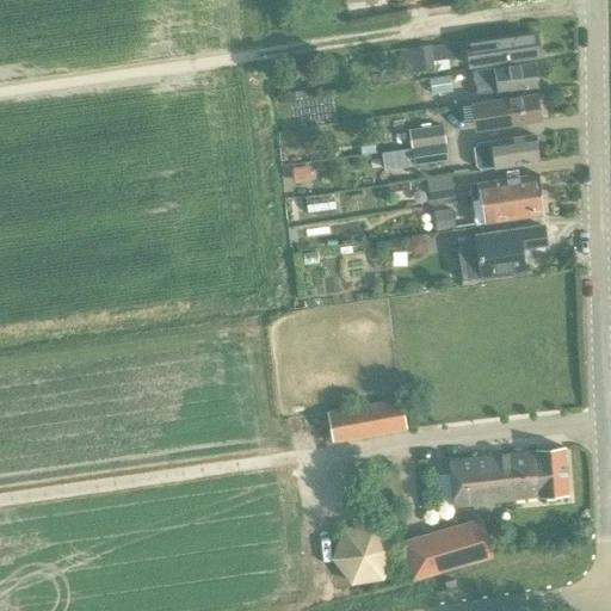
[(536,32),(466,42),(468,57),(493,54),(494,62),(539,56),(536,32)]
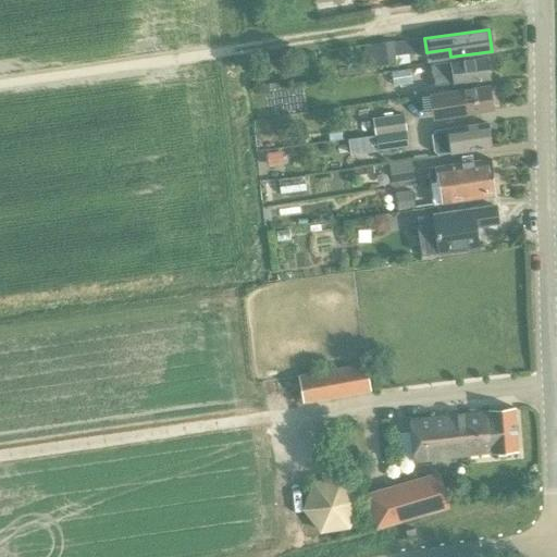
[(393,41),(362,45),(366,66),(396,63),(395,54),(419,51),(418,39),(393,42),(393,41)]
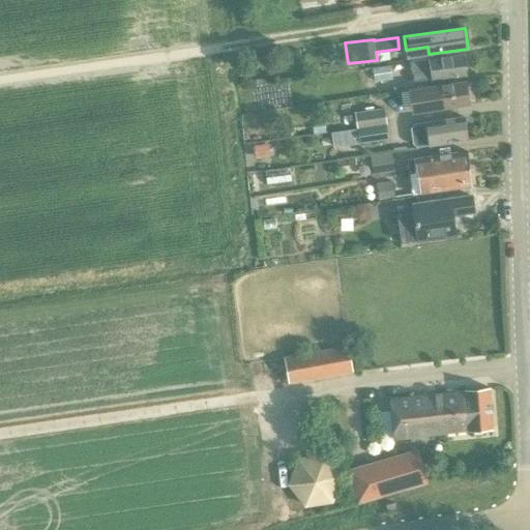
[(410,61),(410,63),(412,75),(431,72),(432,81),(465,77),(463,54),(410,61)]
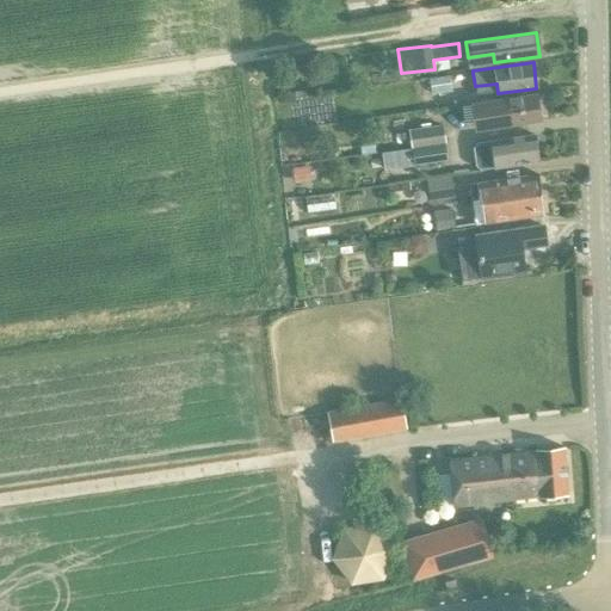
[(455,94),(451,75),(451,74),(429,79),(432,98),(455,94)]
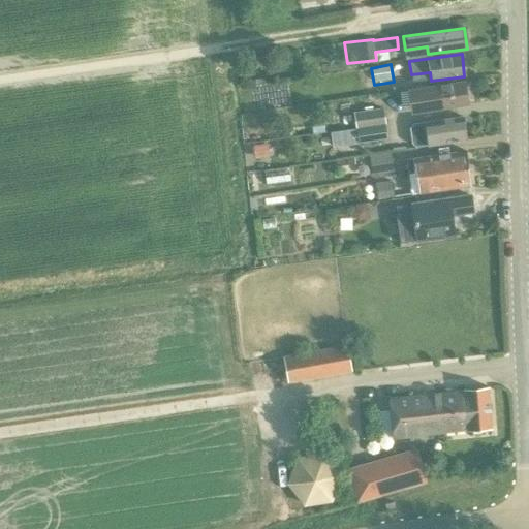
[(418,113),(428,111),(468,104),(464,82),(408,90),(411,106),(418,113)]
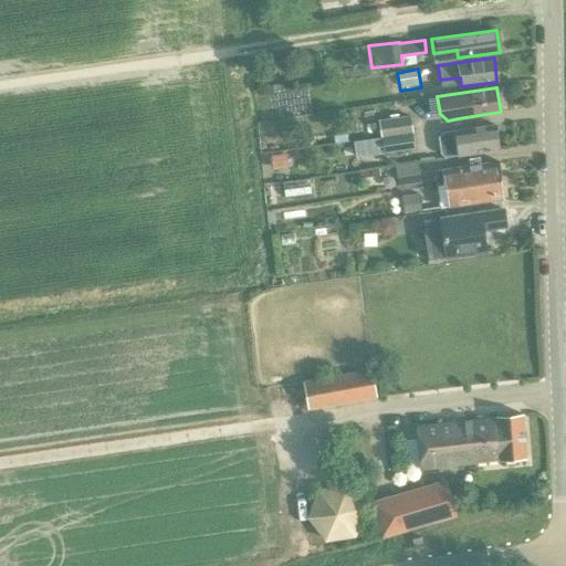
[(412,134),(412,133),(410,116),(378,121),(380,138),(412,134)]
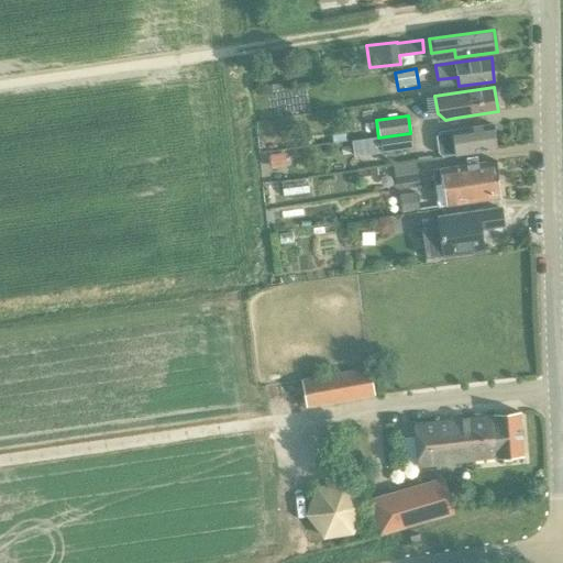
[(496,150),(492,124),(439,132),(435,136),(438,153),(443,156),(496,150)]
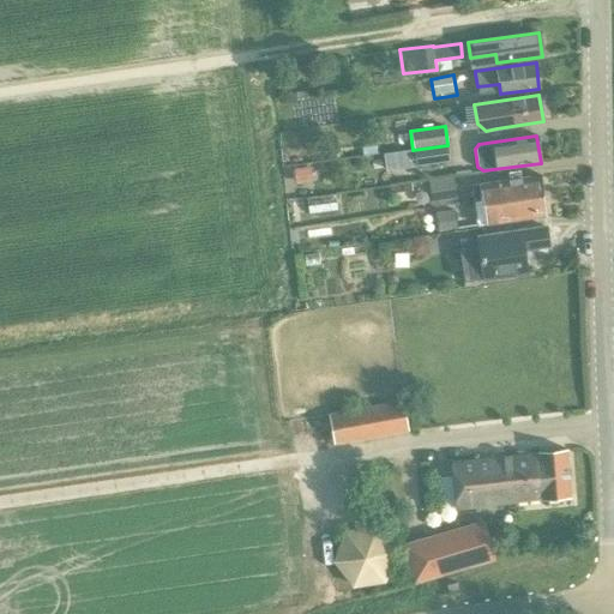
[(447,145),(413,150),(416,167),(450,162),(447,145)]
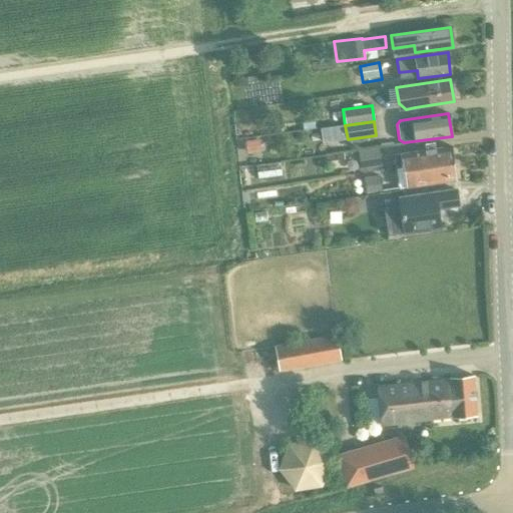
[(244,141),(246,153),(262,151),(260,139),(244,141)]
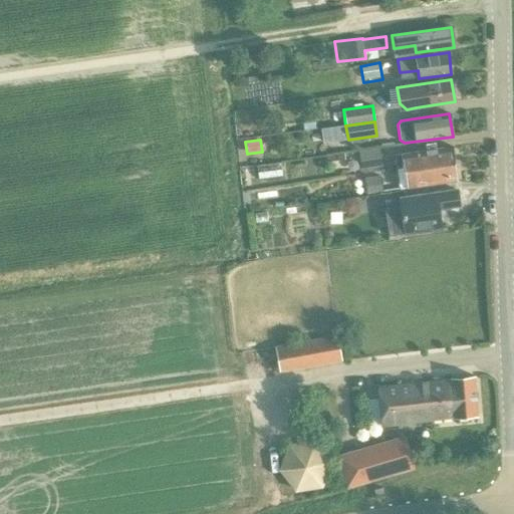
[(397,169),(454,160),(452,147),(395,156),(397,169)]
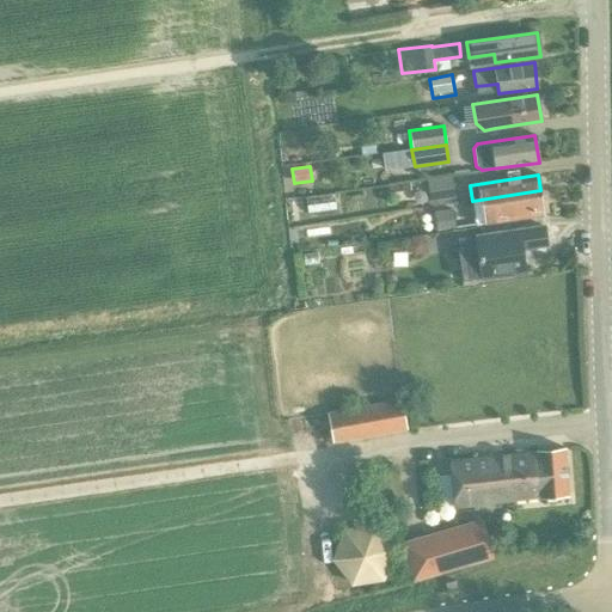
[(452,176),(427,179),(430,202),(456,197),(452,176)]
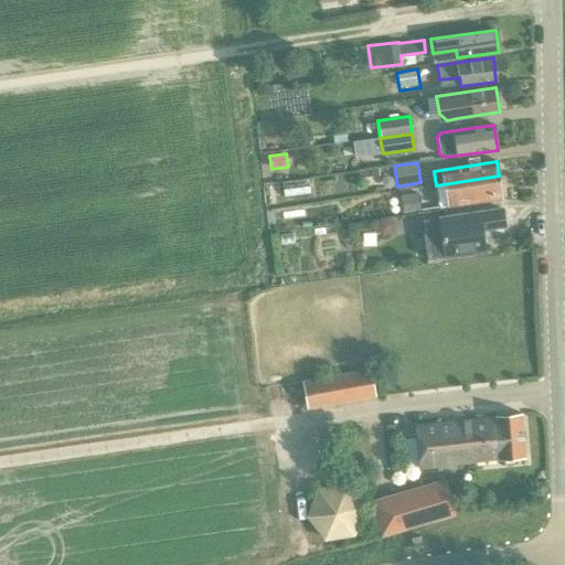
[(502,198),(499,176),(436,185),(439,208),(502,198)]
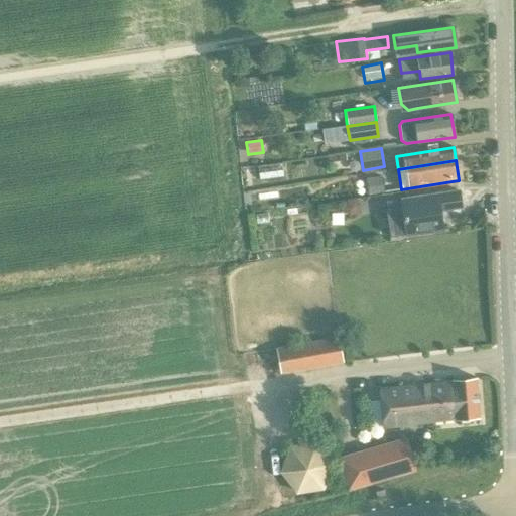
[(284,177),(282,162),(258,165),(259,180),(284,177)]
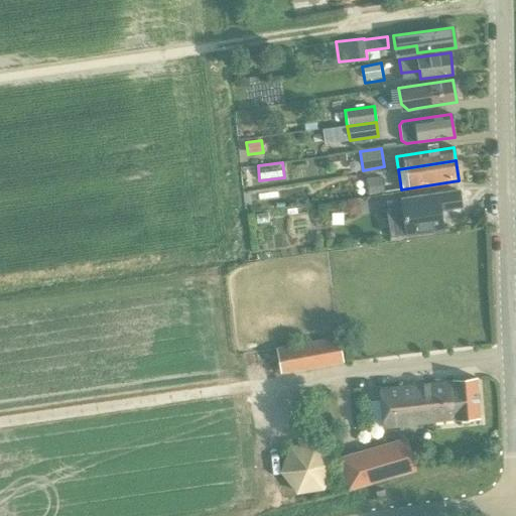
[(385,192),(385,191),(383,177),(366,179),(368,196),(385,192)]
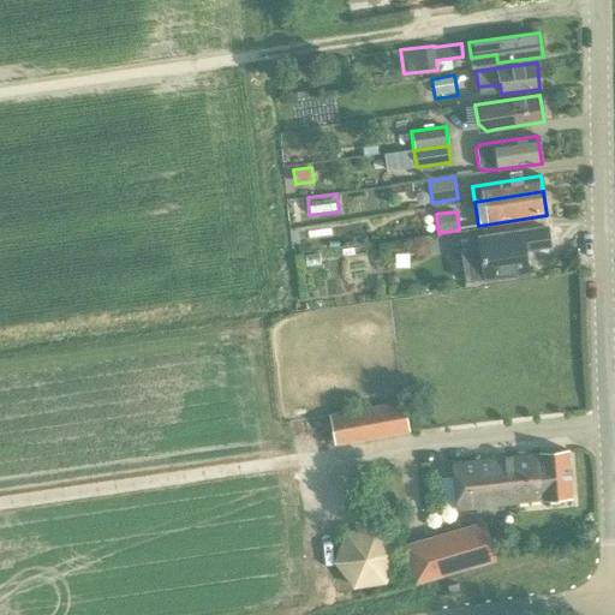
[(466,282),(484,279),(484,281),(529,274),(525,250),(550,248),(548,227),(478,237),(478,242),(460,244),(466,282)]
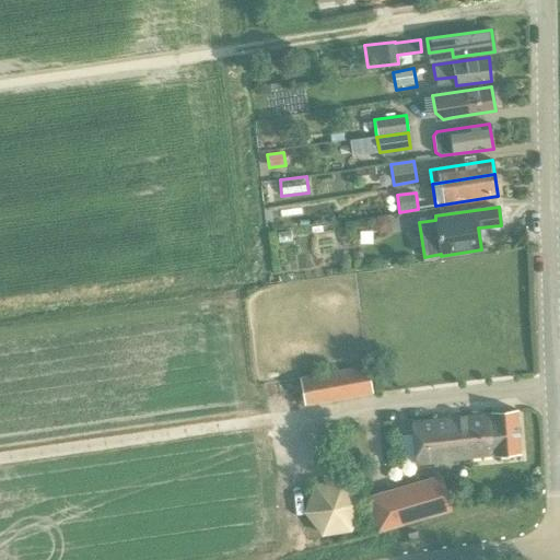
[(304,406),(372,394),(368,365),(300,377),(304,406)]
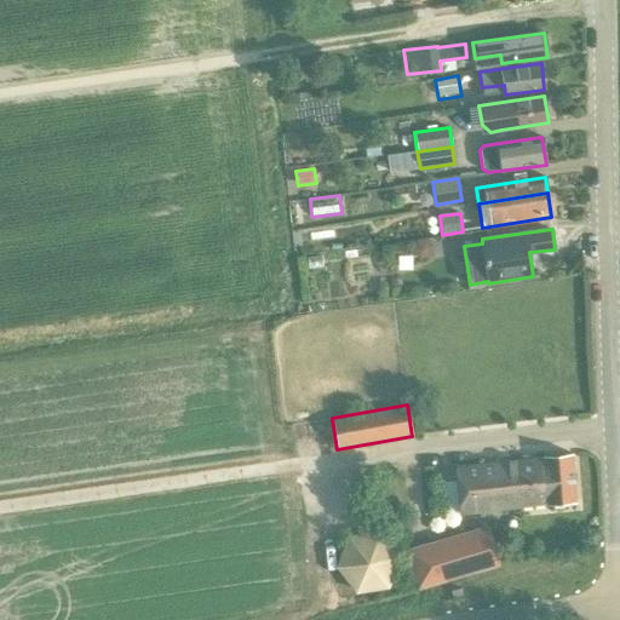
[(577,503),(572,455),(572,454),(455,468),(460,515),(577,503)]
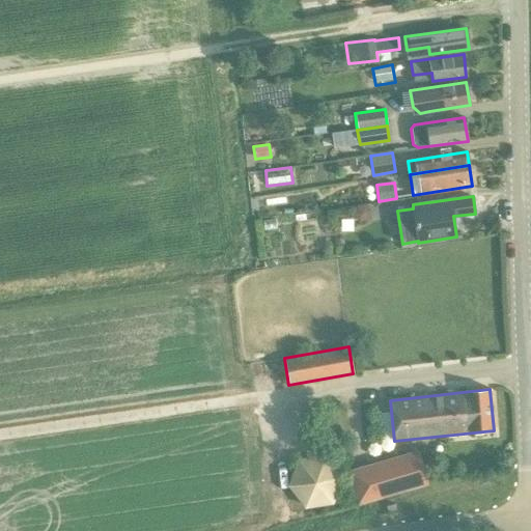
[(427,484),(426,482),(417,450),(348,470),(358,504),(427,484)]
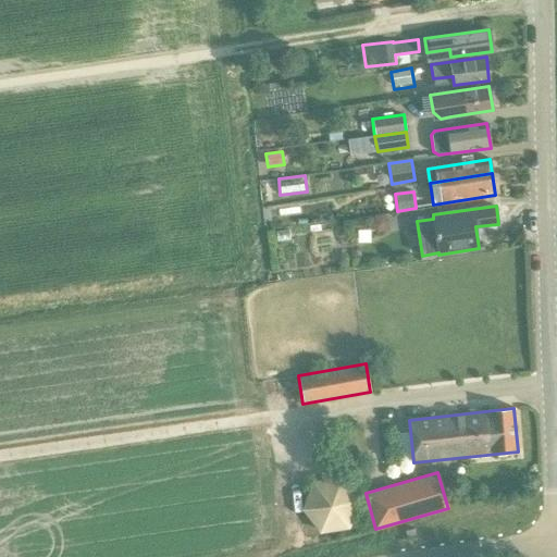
[(350,529),(359,504),(360,500),(342,477),(312,481),(301,510),(320,533),(350,529)]
